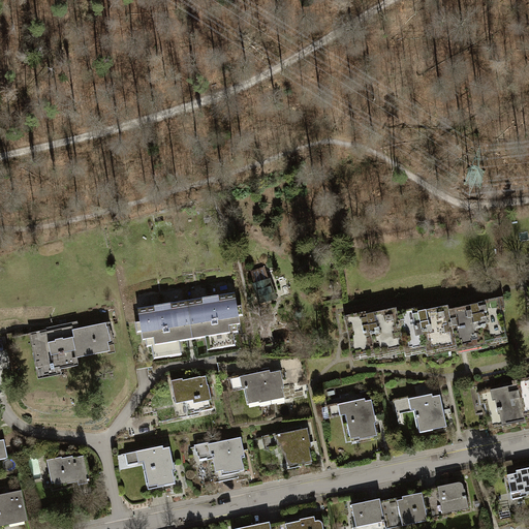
[(265,268),(252,272),(255,284),(253,284),(260,306),(278,300),(271,278),(269,279),(265,268)]
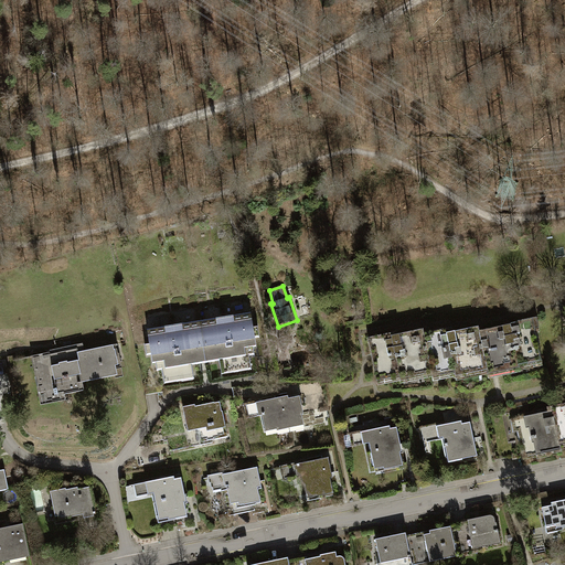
[(251,313),(199,322),(205,362),(219,360),(220,368),(251,363),(249,355),(254,354),(253,347),(256,347),(255,338),(259,337),(257,327),(253,327),(251,313)]
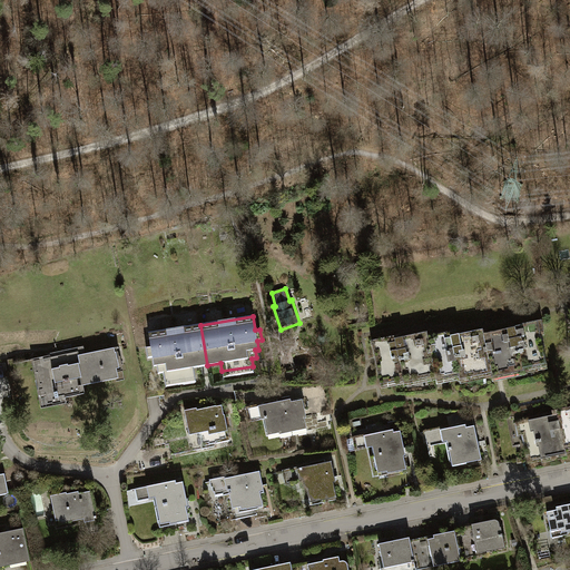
[(491,375),(547,363),(538,321),(513,325),(513,328),(483,334),(491,372),(491,375)]
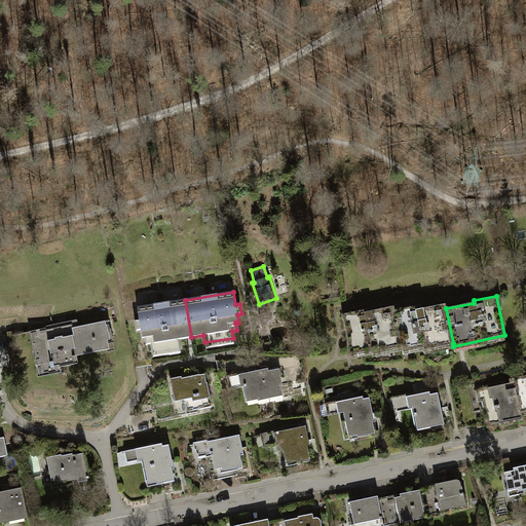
[(191,337),(185,300),(137,308),(139,321),(135,321),(136,331),(140,330),(142,338),(145,338),(146,345),(150,344),(151,351),(180,346),(179,339),(191,337)]
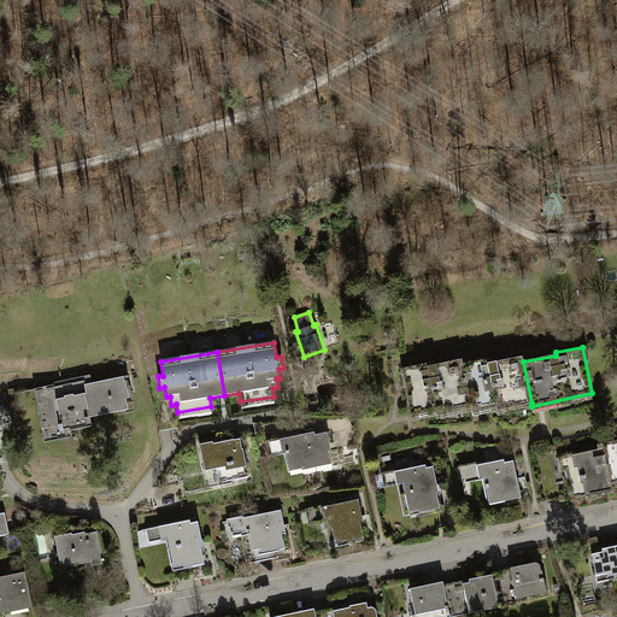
[(497,410),(532,403),(523,362),(522,357),(488,364),(487,359),(462,364),(470,406),(471,411),(495,405),(497,410)]
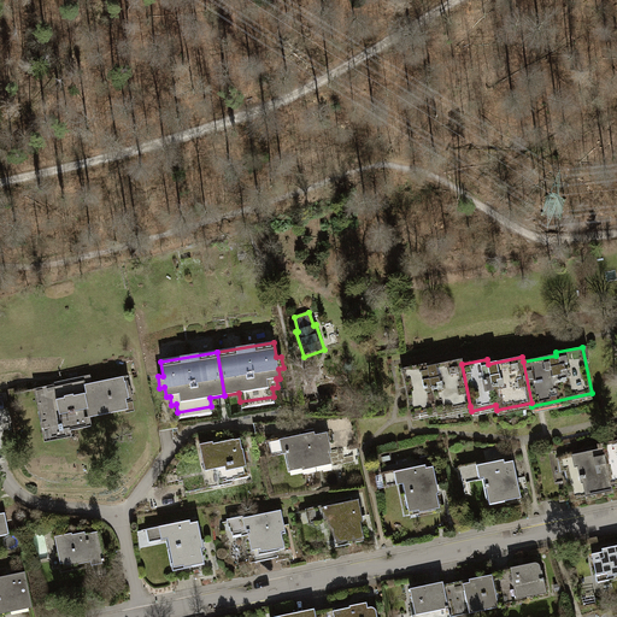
[(435,413),(470,406),(462,364),(460,360),(427,368),(427,363),(400,369),(410,416),(435,410),(435,413)]
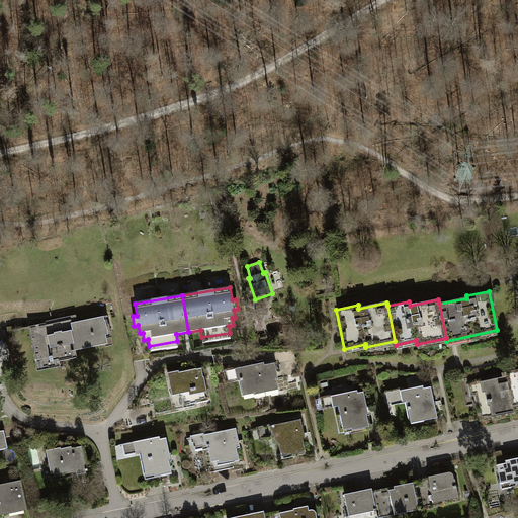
[(75,351),(107,344),(106,338),(111,337),(107,316),(77,322),(76,316),(33,325),(36,339),(33,340),(34,344),(31,344),(34,359),(49,356),(50,361),(57,360),(57,362),(76,358),(75,351)]
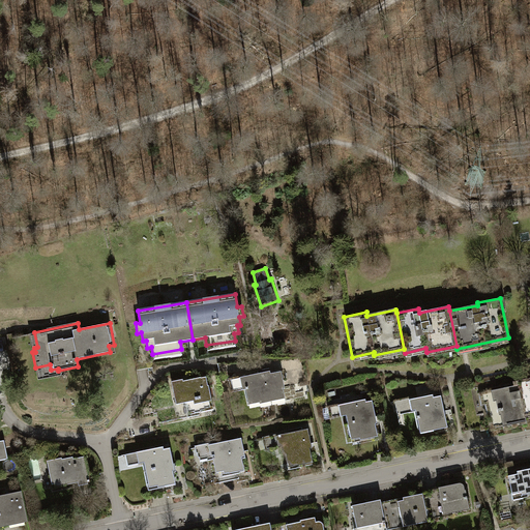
[(242,376),(247,402),(268,399),(269,402),(284,399),(281,382),(284,382),(282,371),(270,374),(269,371),(242,376)]
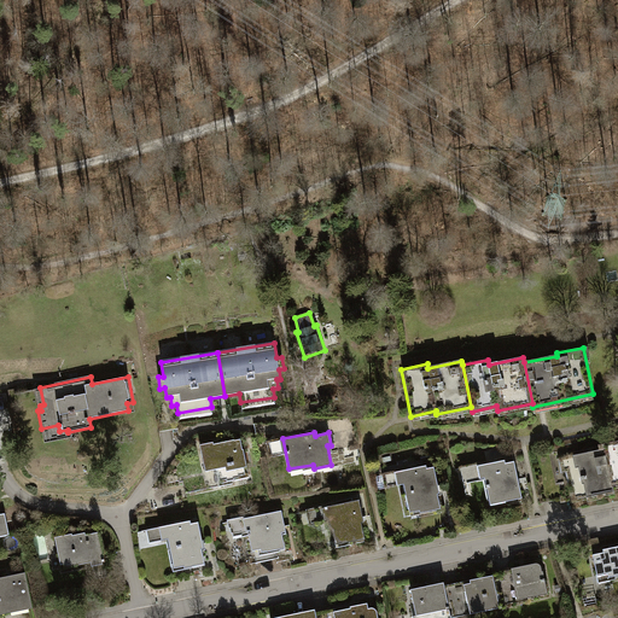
[(249,478),(240,439),(214,444),(214,442),(199,445),(205,472),(217,470),(220,484),(249,478)]
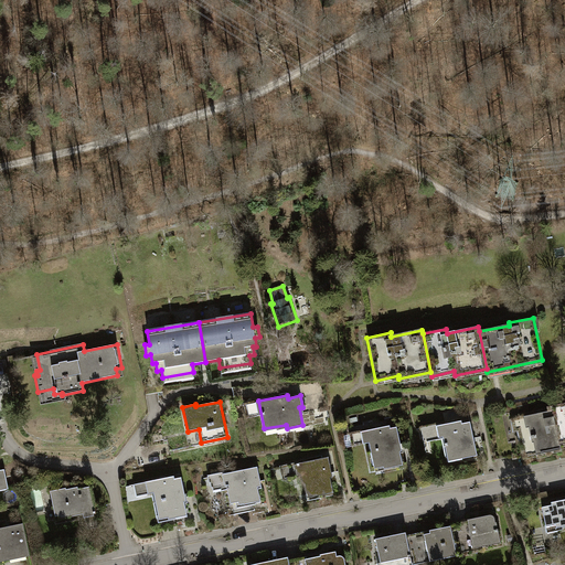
[(564,403),(552,406),(552,411),(560,443),(564,440),(564,403)]
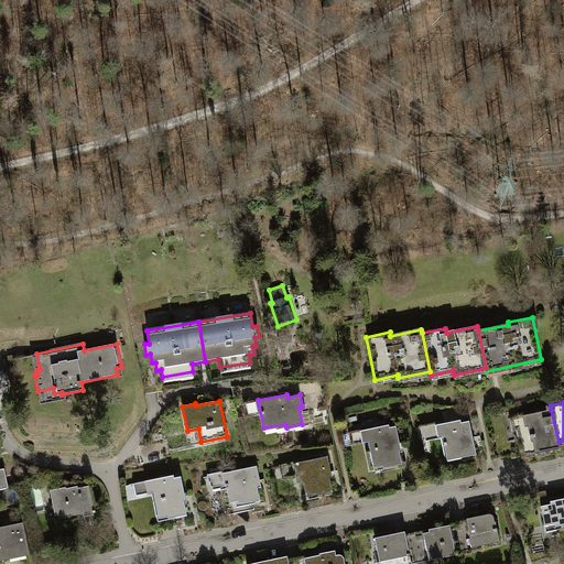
[(559,442),(551,410),(514,418),(521,452),(533,449),(534,452),(559,446),(559,442)]
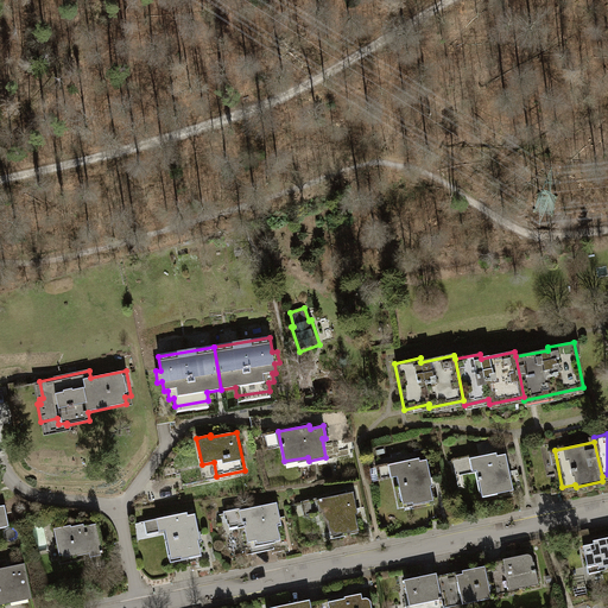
[(496,494),(514,489),(506,454),(491,457),(491,454),(479,457),(479,455),(464,458),(468,473),(476,472),(481,493),(496,489),(496,494)]
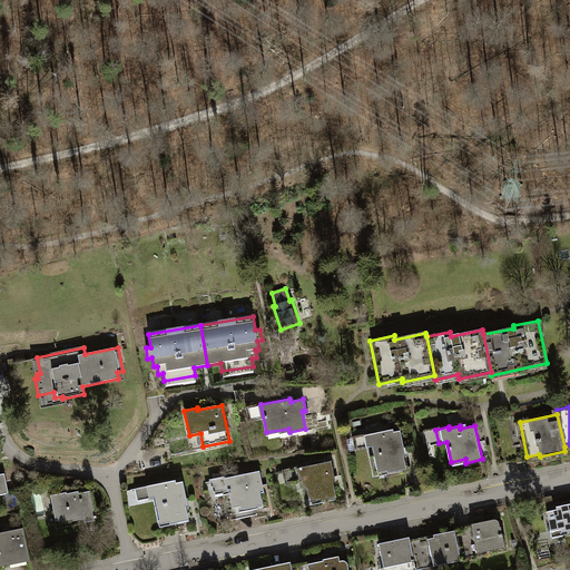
[(370,433),(379,474),(405,469),(402,451),(405,451),(400,426),(370,433)]
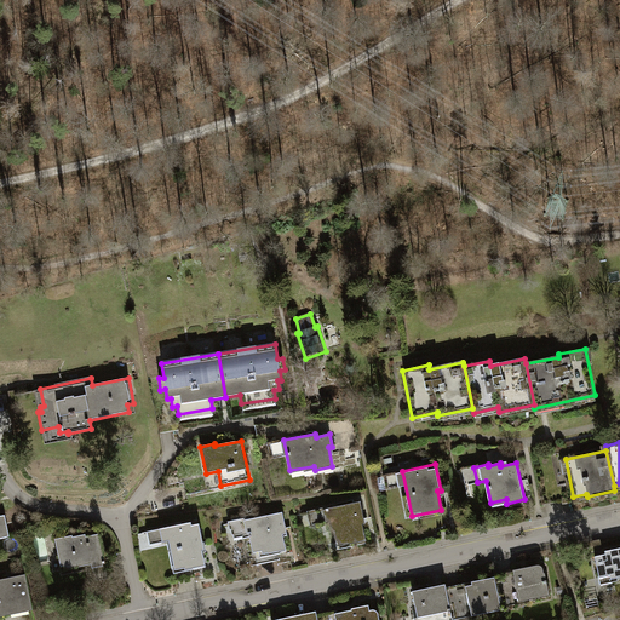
[(331,522),(336,543),(350,540),(350,543),(366,540),(361,518),(365,518),(361,501),(325,509),(328,523),(331,522)]
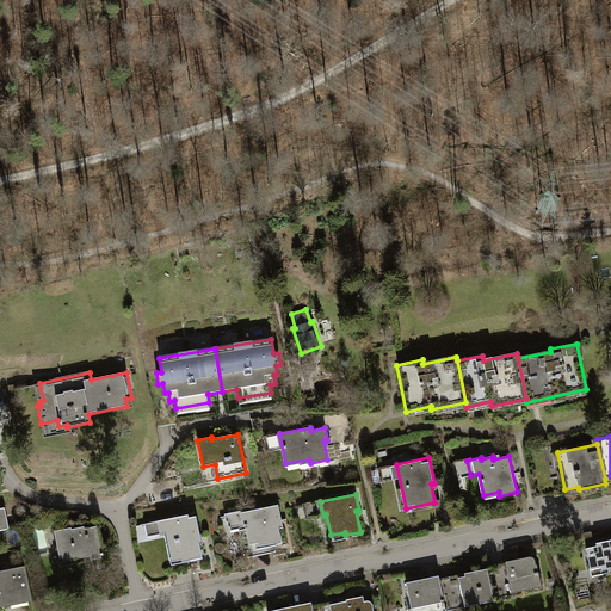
[(282,520),(278,504),(242,512),(250,544),(270,541),(270,543),(282,541),(277,520),(282,520)]
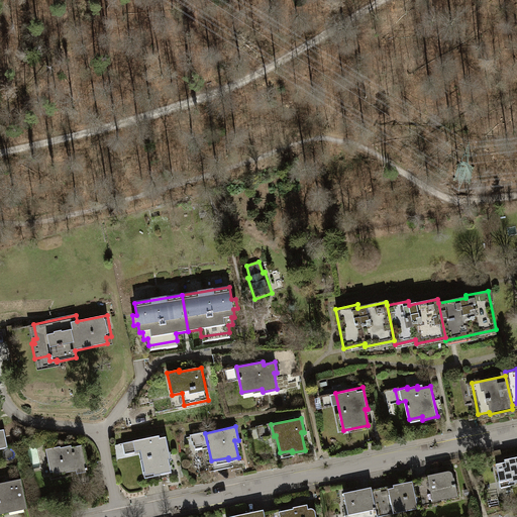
[(137,440),(145,476),(159,473),(160,474),(171,472),(168,455),(170,454),(166,436),(159,438),(159,435),(137,440)]
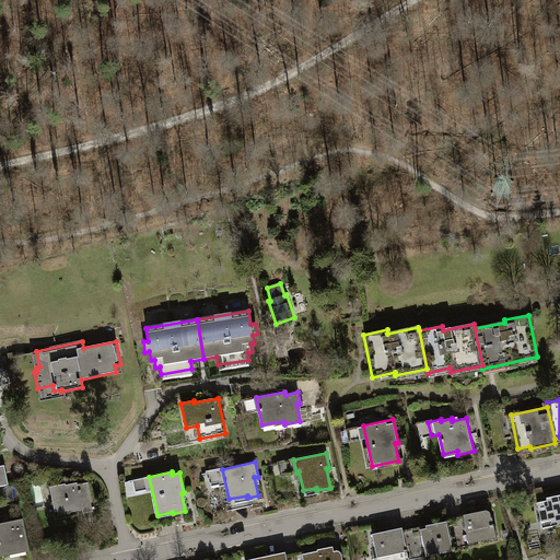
[(48,487),(55,515),(97,506),(95,499),(92,500),(89,482),(79,483),(78,478),(66,480),(66,478),(59,480),(60,485),(48,487)]
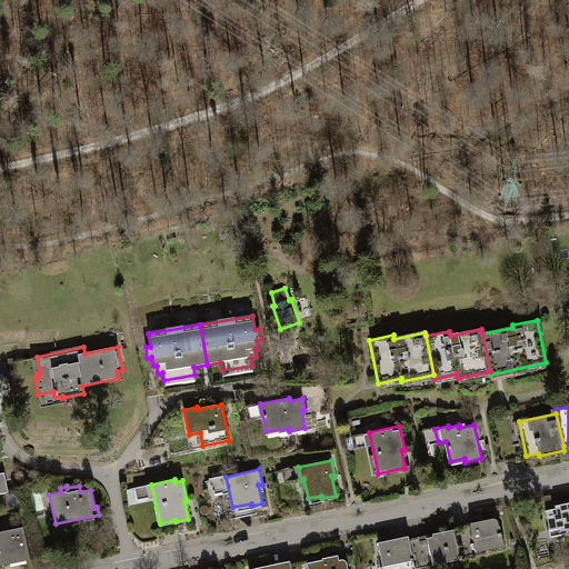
[(546,511),(549,530),(559,528),(560,531),(568,529),(568,502),(555,507),(555,509),(546,511)]
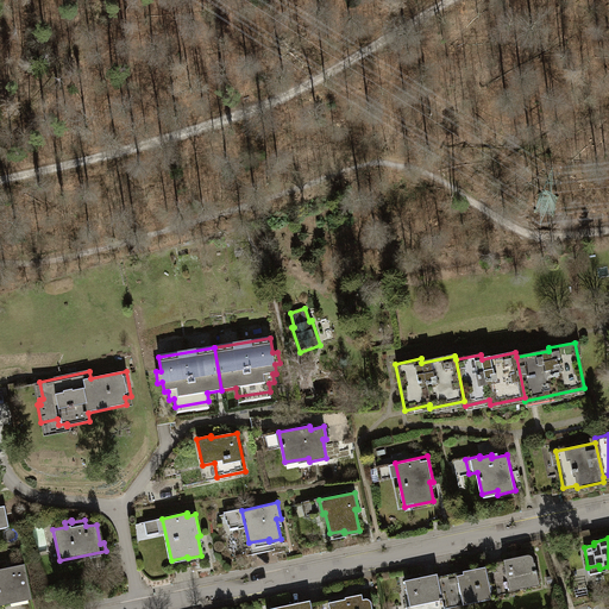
[(504,566),(485,570),(490,588),(508,584),(509,591),(539,585),(532,554),(503,560),(504,566)]
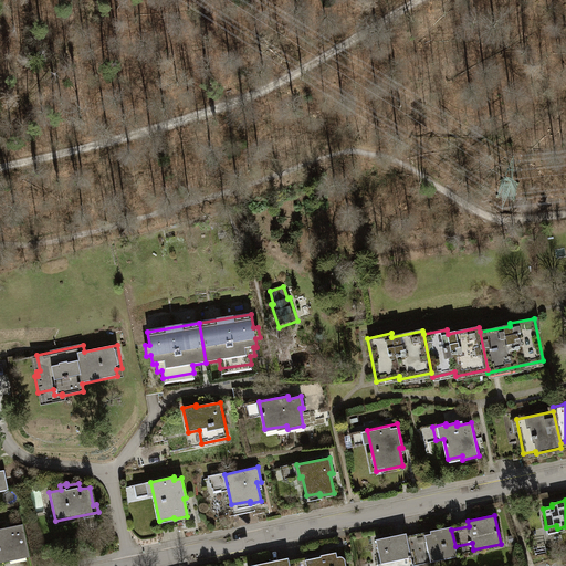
[(0,528),(0,562),(28,556),(21,524),(0,528)]
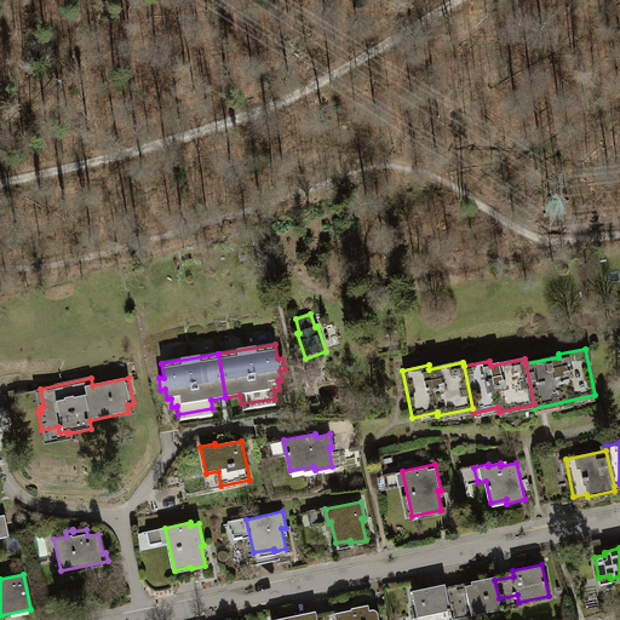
[(446,591),(452,619),(500,609),(499,598),(494,580),(446,591)]
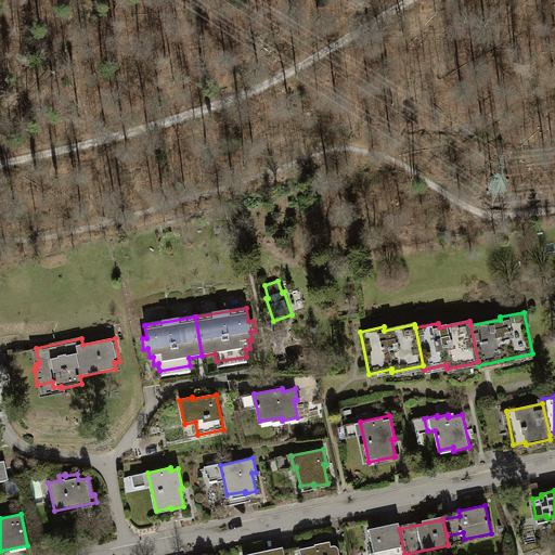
[(369,529),(374,554),(403,554),(404,554),(399,529),(398,524),(369,529)]
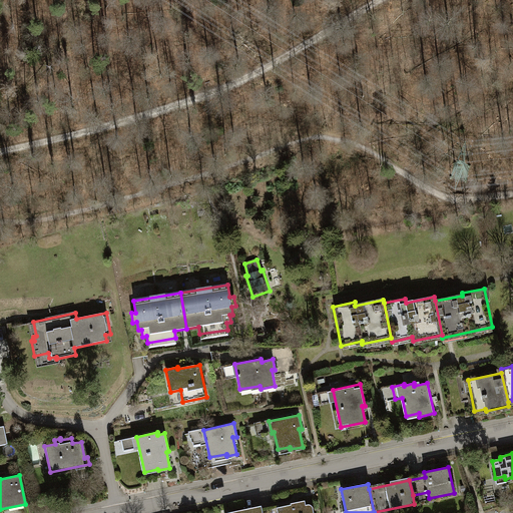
[(290,505),(263,511),(263,512),(313,512),(313,508),(312,506),(311,505),(308,504),(306,505),(305,500),(290,503),(290,505)]
